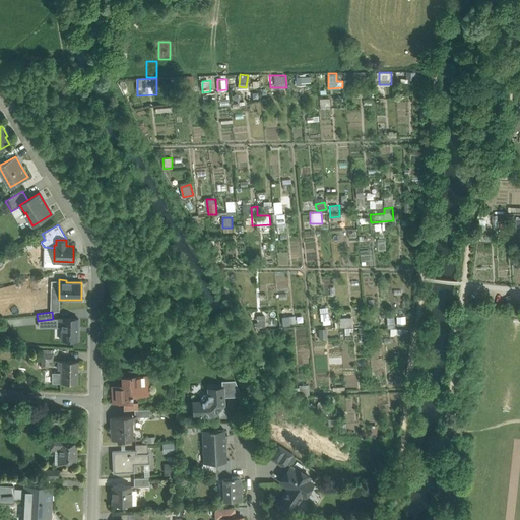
[(329,312),(321,313),(322,325),(330,324),(329,312)]
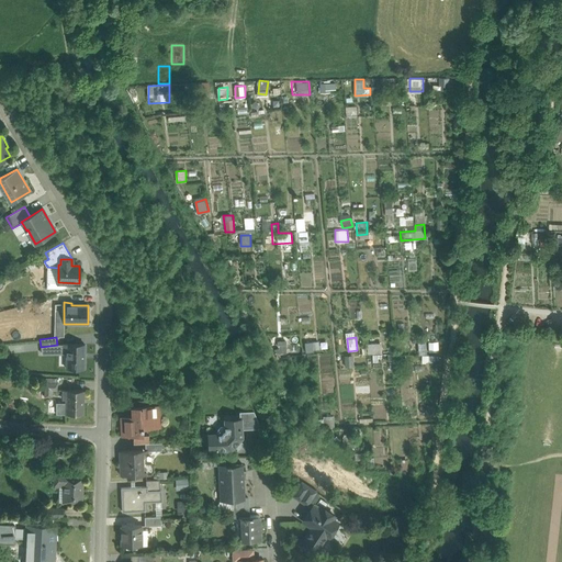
[(368,353),(381,353),(381,343),(368,343),(368,353)]
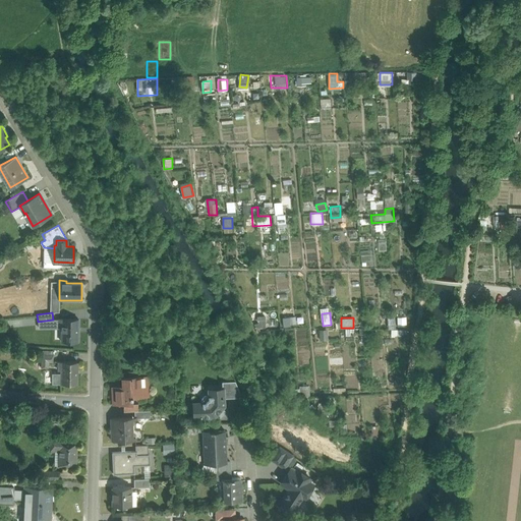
[(78,320),(59,320),(59,326),(61,327),(61,341),(78,342),(78,320)]
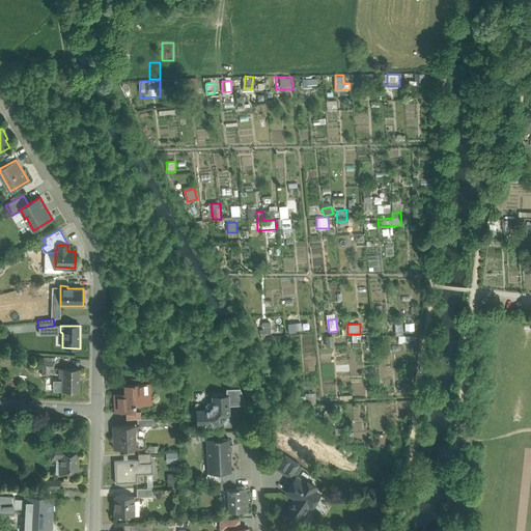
[(326,336),(327,346),(335,346),(334,336),(326,336)]
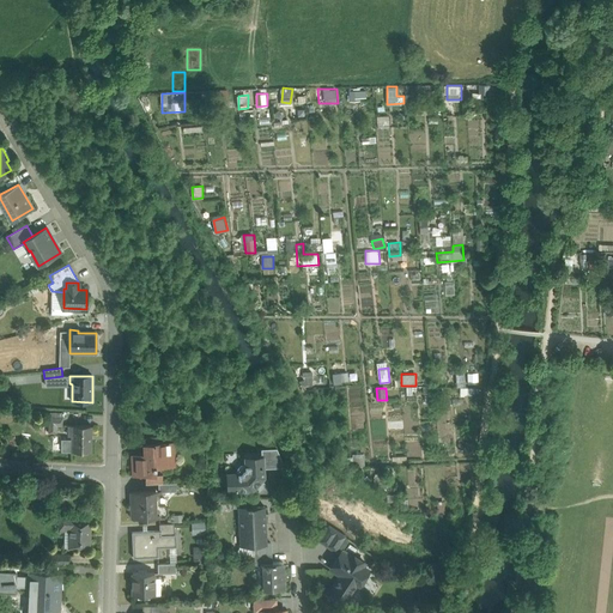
[(62,418),(49,418),(48,432),(56,432),(56,426),(62,426),(62,418)]
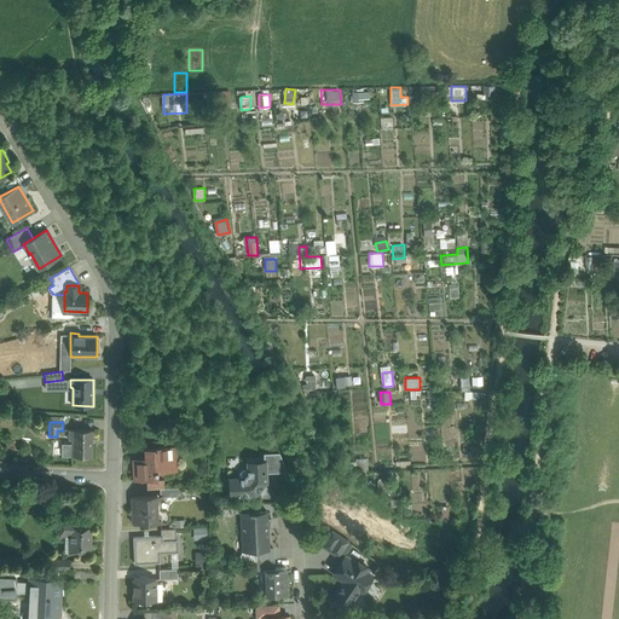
[(92,431),(69,429),(69,438),(73,438),(71,444),(62,443),(62,456),(92,456),(92,431)]
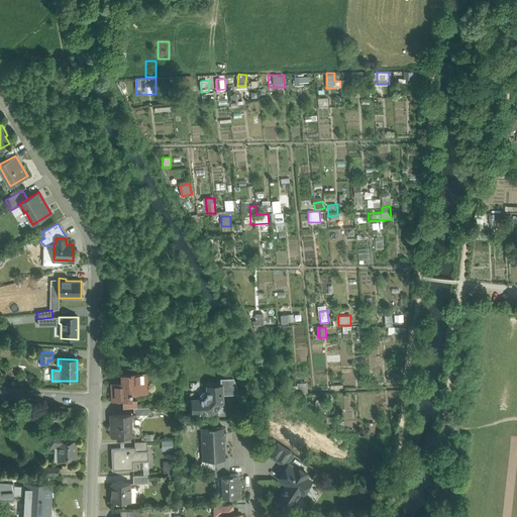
[(138,374),(121,375),(121,384),(111,384),(112,401),(122,401),(136,400),(131,400),(131,395),(144,394),(143,383),(139,383),(138,374)]
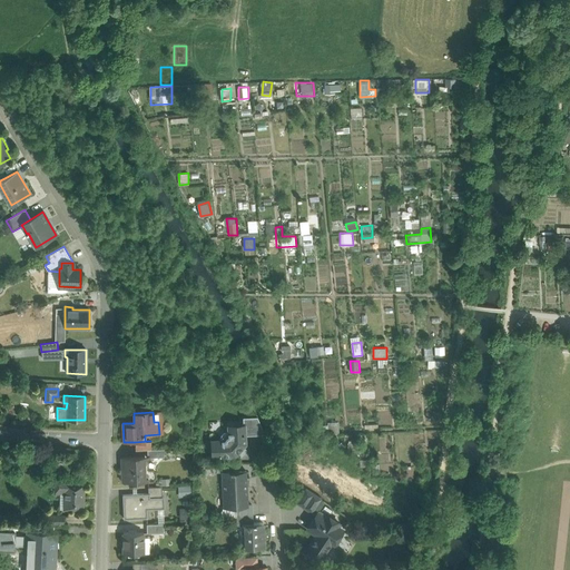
[(257,416),(243,418),(243,425),(244,425),(244,435),(264,434),(257,416)]
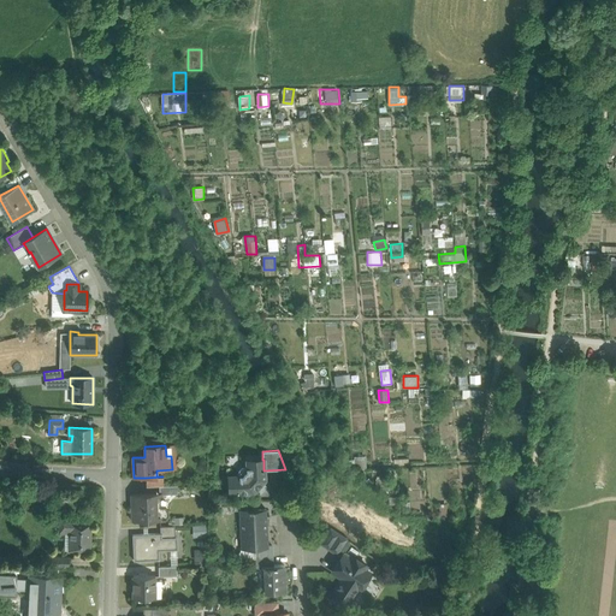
[(262,460),(247,461),(248,471),(243,477),(229,478),(229,493),(253,492),(265,480),(264,471),(264,460),(262,460)]
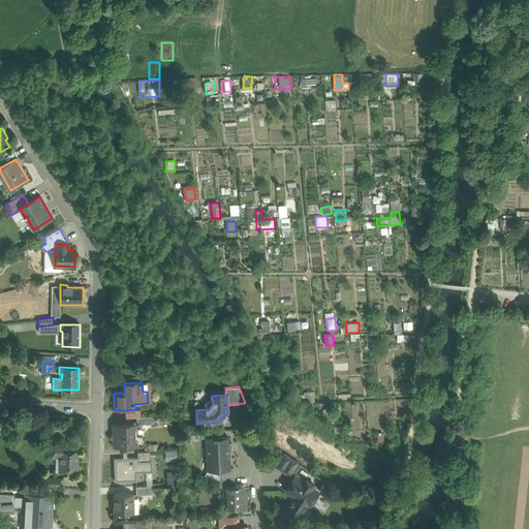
[(139,409),(125,410),(125,418),(136,417),(139,417),(139,409)]
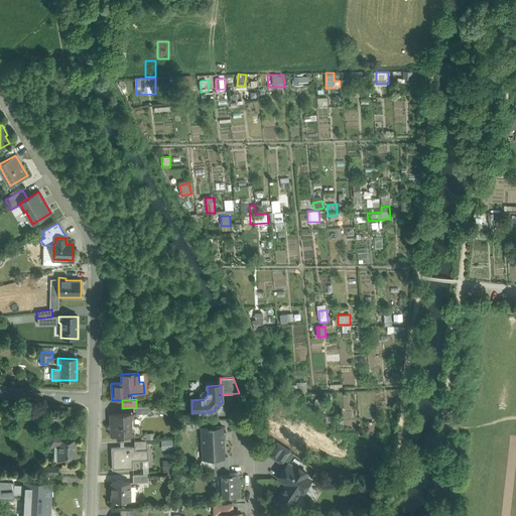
[(133,413),(111,414),(112,436),(138,435),(141,432),(141,427),(138,425),(134,425),(133,414),(133,413)]
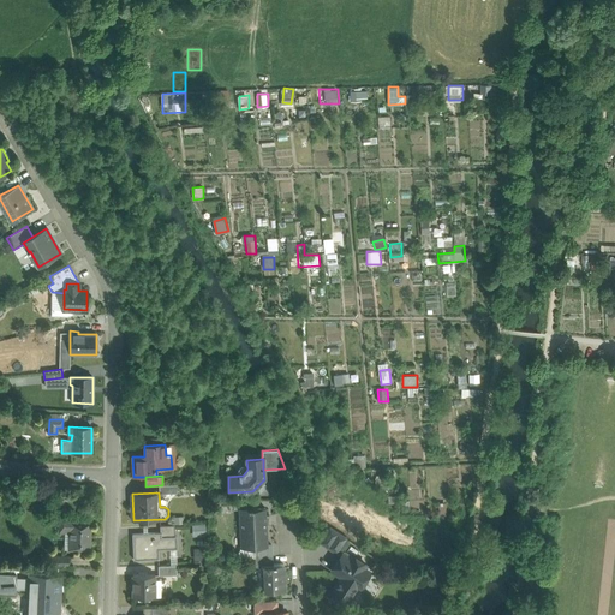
[(72,500),(53,499),(53,511),(71,511),(72,500)]
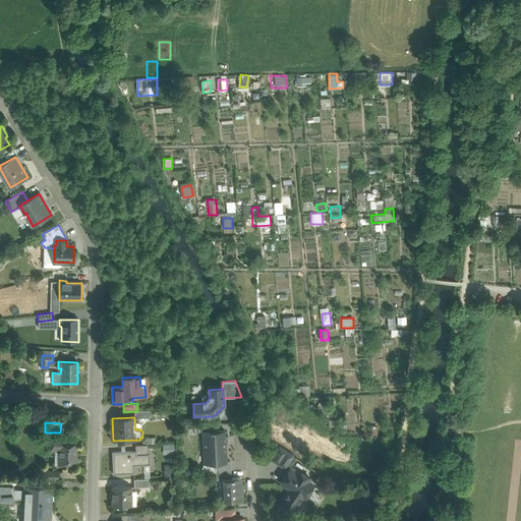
[(225,430),(213,431),(213,430),(201,430),(203,431),(204,463),(226,462),(225,430)]
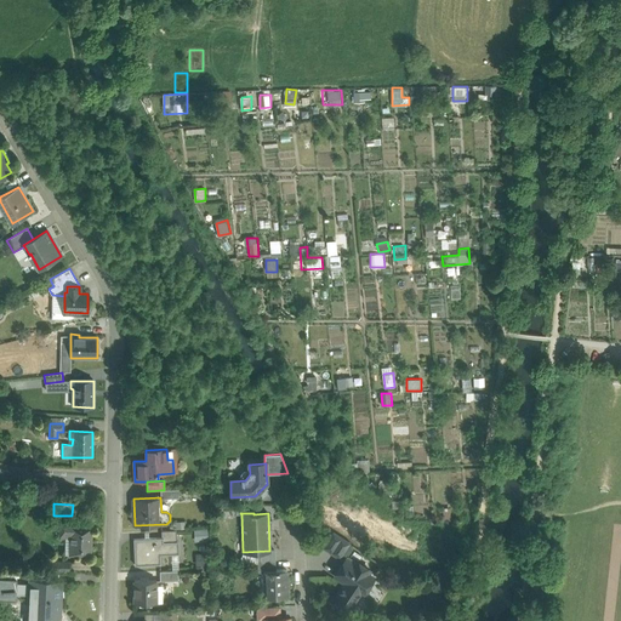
[(91,528),(72,527),(72,523),(60,523),(60,536),(70,536),(69,554),(90,556),(91,528)]
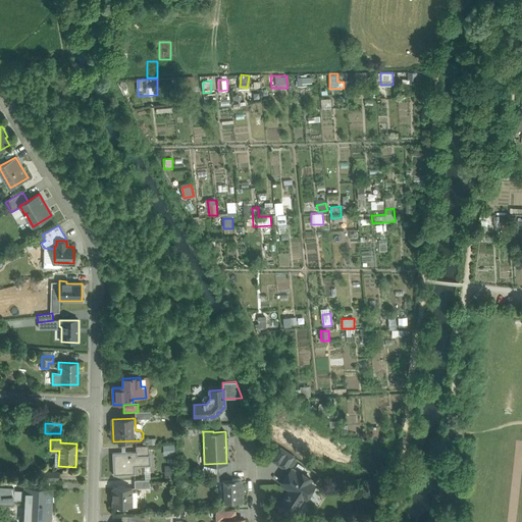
[(293,457),(280,449),(272,461),(284,469),(293,457)]
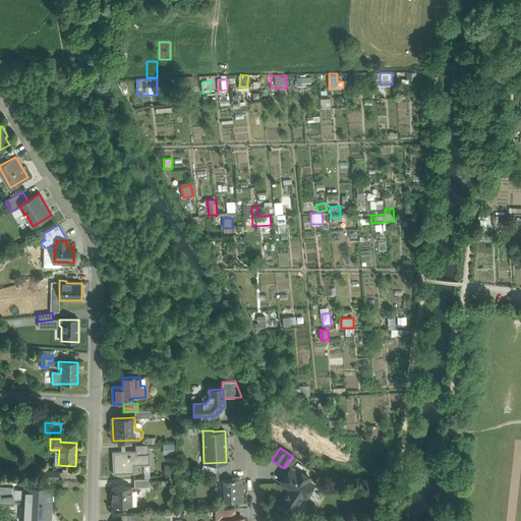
[(135,452),(112,453),(113,474),(134,473),(133,465),(150,465),(150,455),(148,455),(148,451),(135,452)]
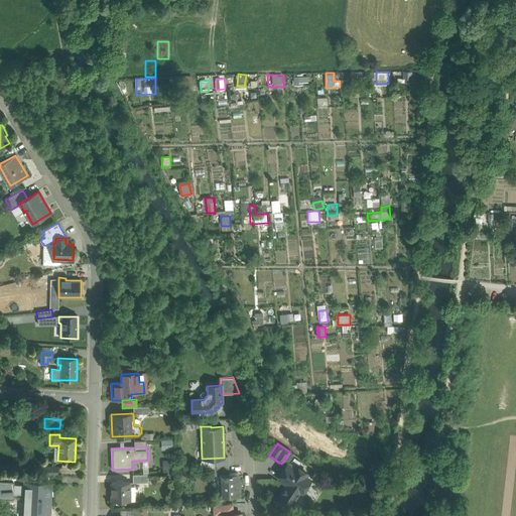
[(224,458),(202,459),(198,469),(214,468),(214,469),(215,469),(229,468),(228,458),(224,458)]
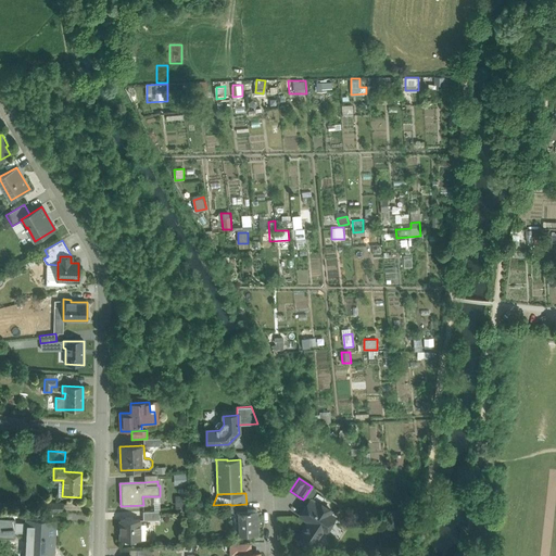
[(330,510),(317,502),(315,505),(308,501),(300,516),(308,521),(299,536),(310,544),(316,535),(318,536),(323,530),(325,532),(331,522),(326,518),(330,510)]
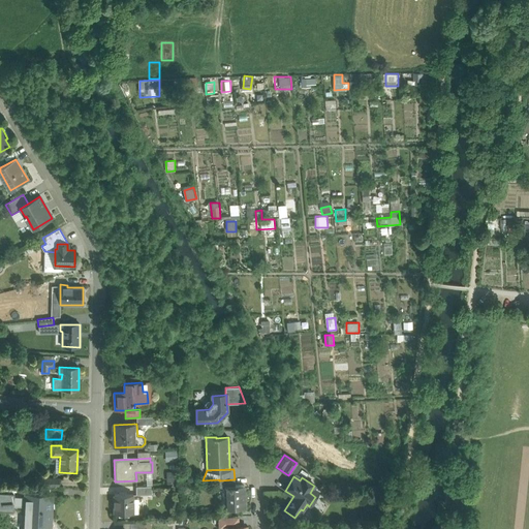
[(59,480),(59,479),(40,478),(40,487),(59,488),(59,487),(60,487),(60,480),(59,480)]
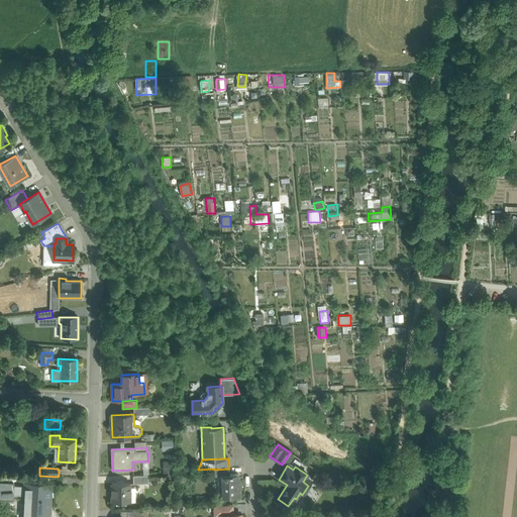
[(229,469),(215,470),(215,477),(221,477),(221,476),(229,476),(229,469)]
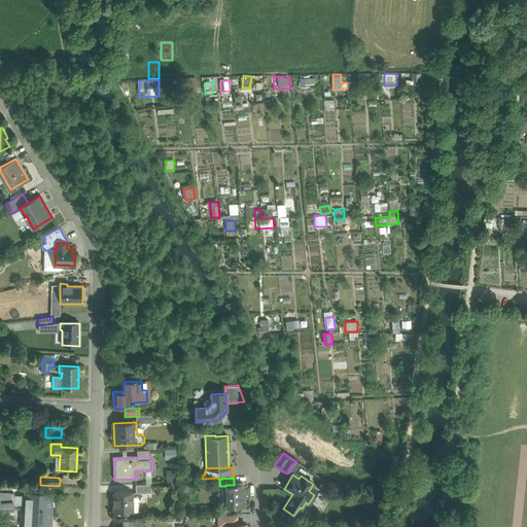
[(234,485),(225,485),(225,486),(226,506),(244,506),(243,484),(234,485)]
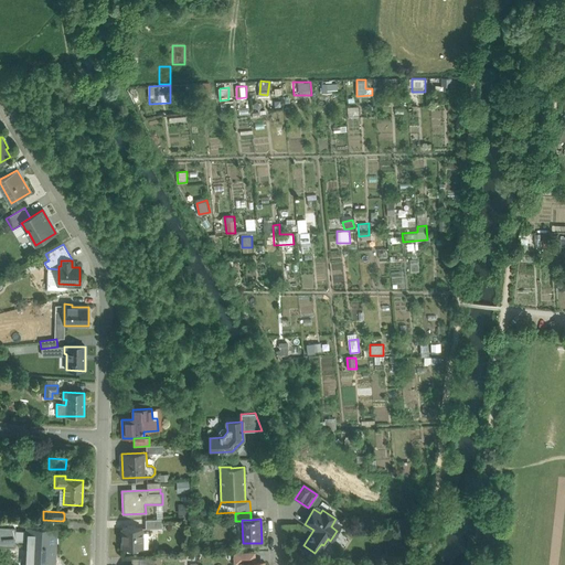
[(162,520),(145,520),(146,529),(162,529),(162,520)]
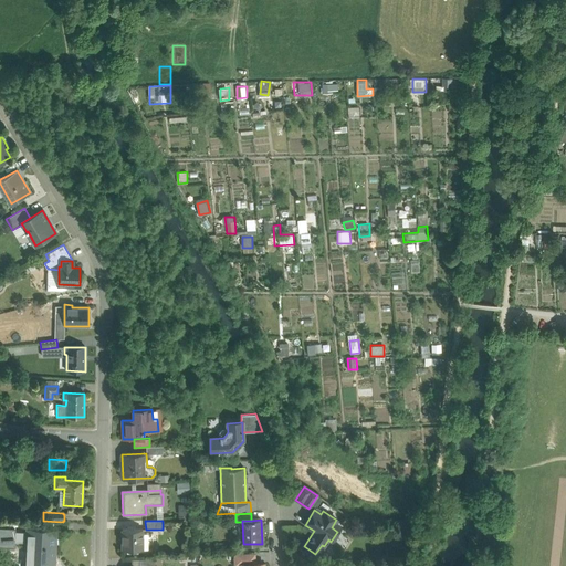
[(14,528),(0,527),(0,546),(14,547),(14,542),(14,532),(14,528)]
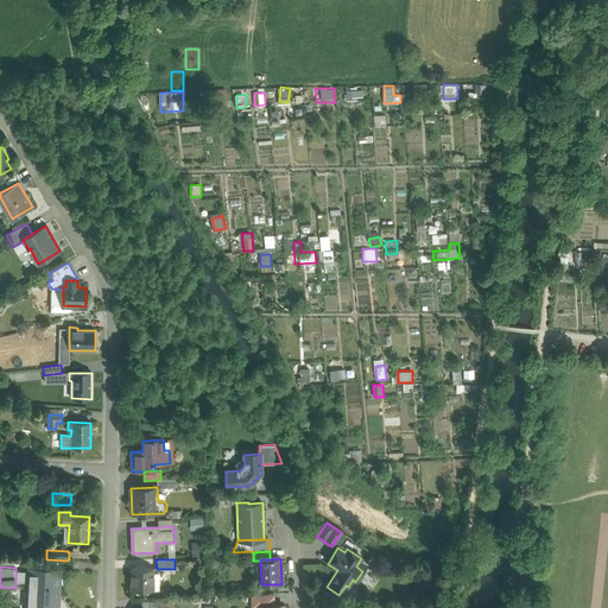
[(57,607),(59,570),(29,569),(29,572),(16,571),(16,582),(29,582),(26,607),(57,607)]
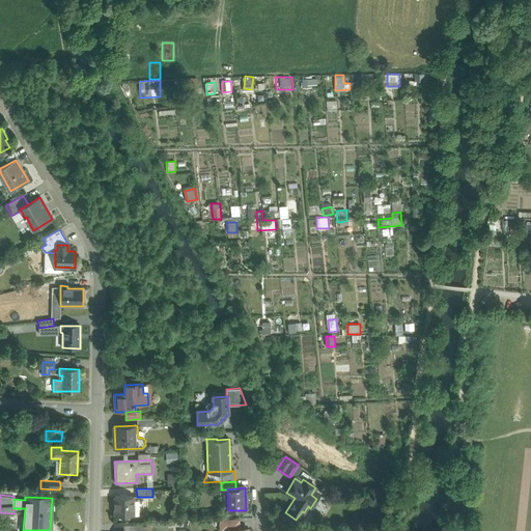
[(133,497),(114,497),(114,515),(133,515),(133,497)]
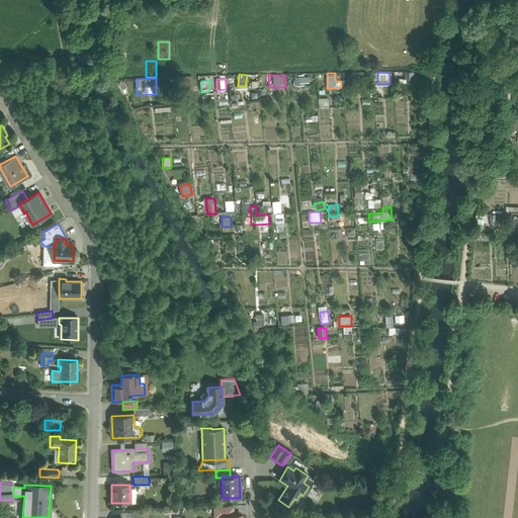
[(233,506),(213,507),(213,517),(221,517),(233,516),(233,506)]
